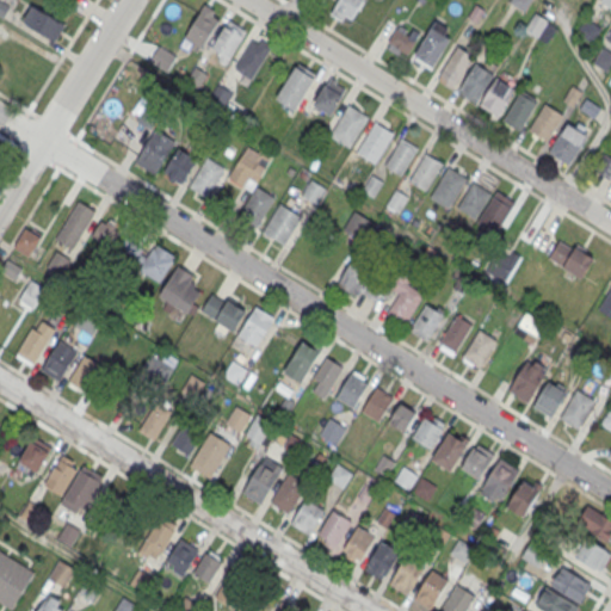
[(337,0),(328,12),(347,25),(364,0),(337,0)]
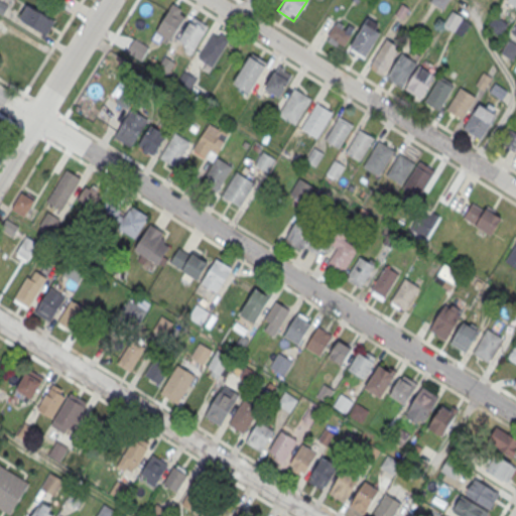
[(18,17),(45,35),(54,21),(27,4),(18,17)]
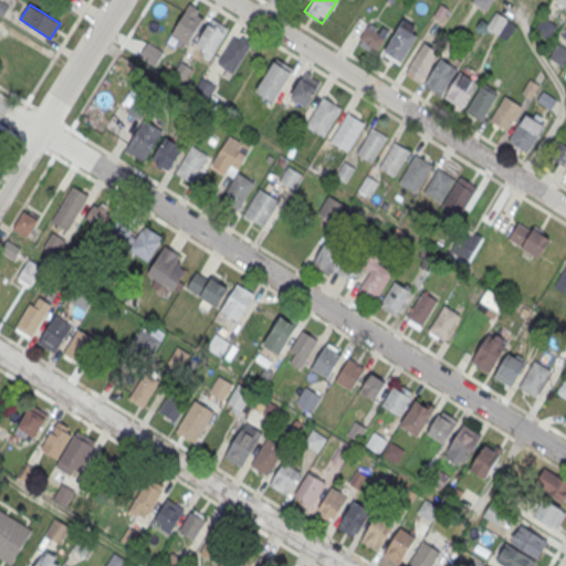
[(206,16),(190,6),(170,34),(187,45),(206,16)]
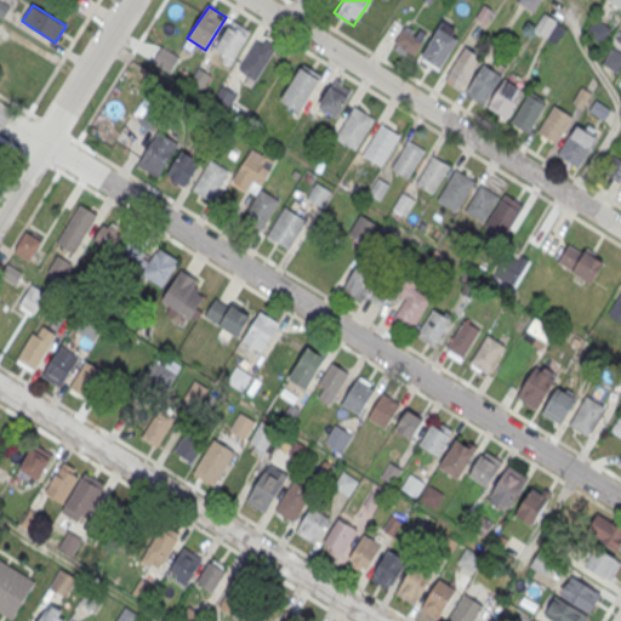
[(557,45),(567,27),(543,13),(534,30),(557,45)]
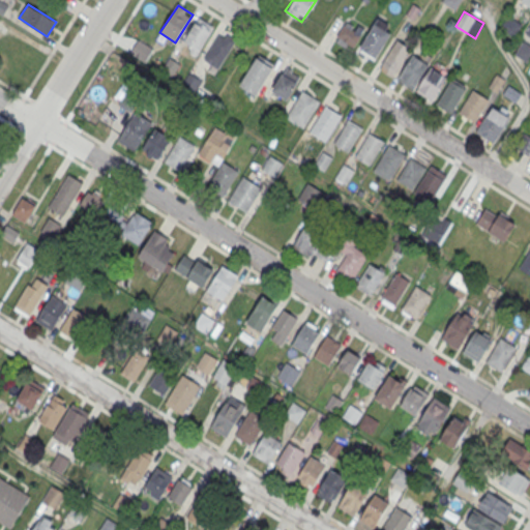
[(501,27),(512,36),(521,25),(509,17),(501,27)]
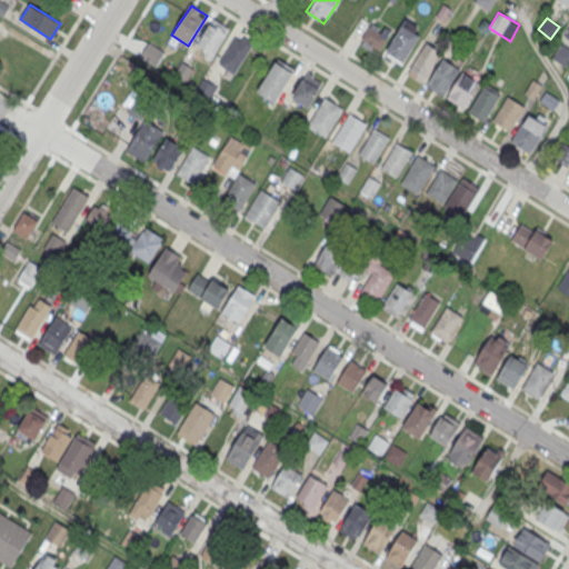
[(230,29),(211,19),(193,50),(213,60),(230,29)]
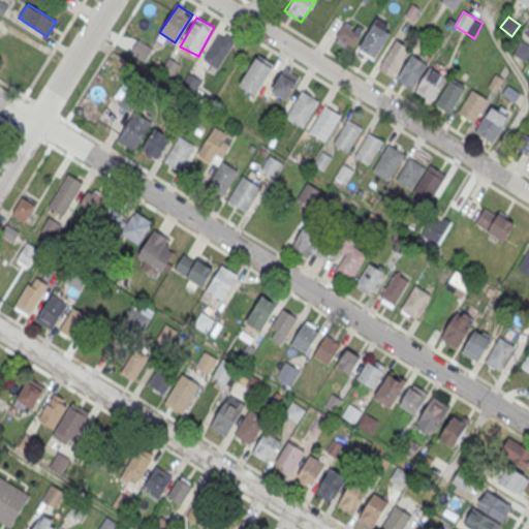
[(351,51),(364,29),(346,19),(334,40),(351,51)]
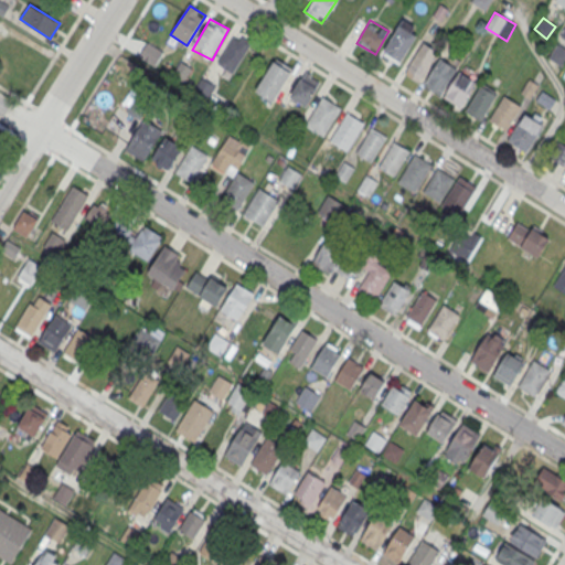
[(398,65),(382,54),(397,30),(414,41),(398,65)]
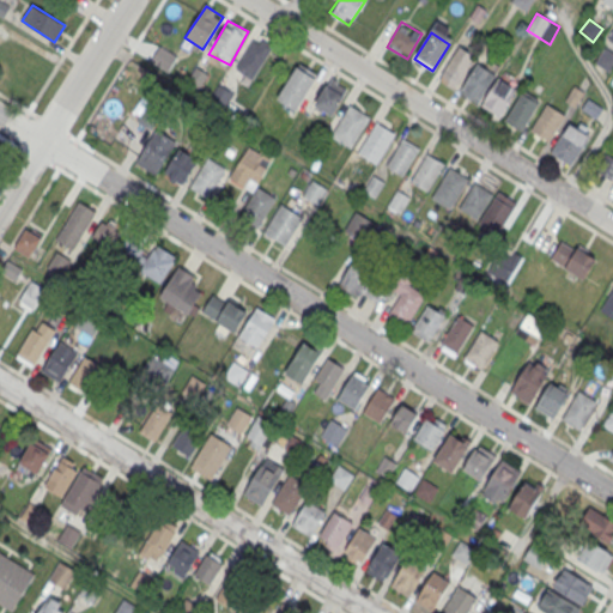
[(253,79),(236,68),(254,40),(260,43),(262,40),(273,46),(253,79)]
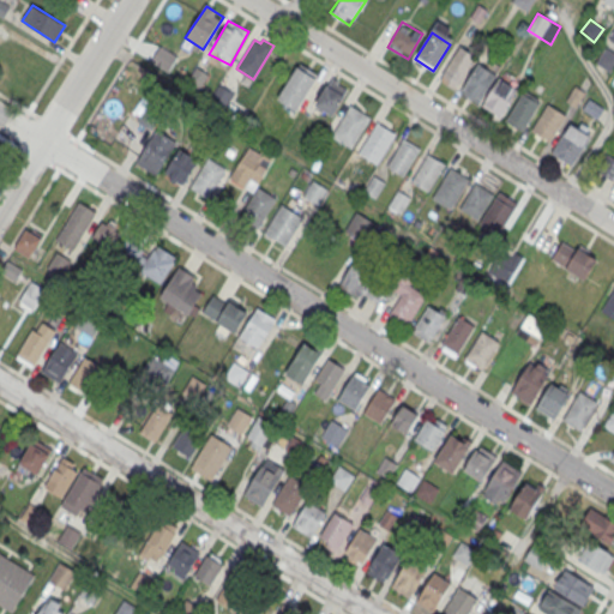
[(439,79),(456,90),(476,56),(459,46),(439,79)]
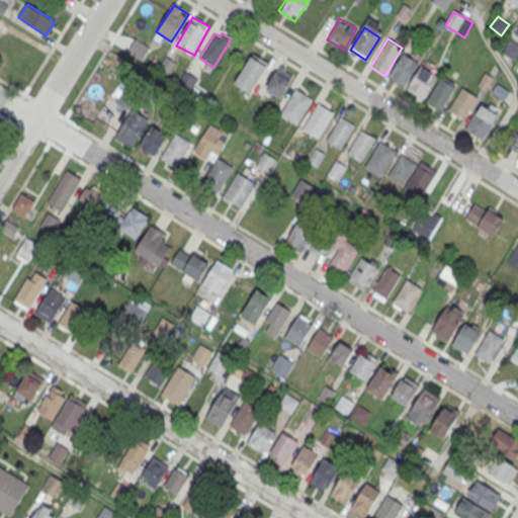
[(517,55),(517,45),(511,40),(503,53),(515,60),(517,55)]
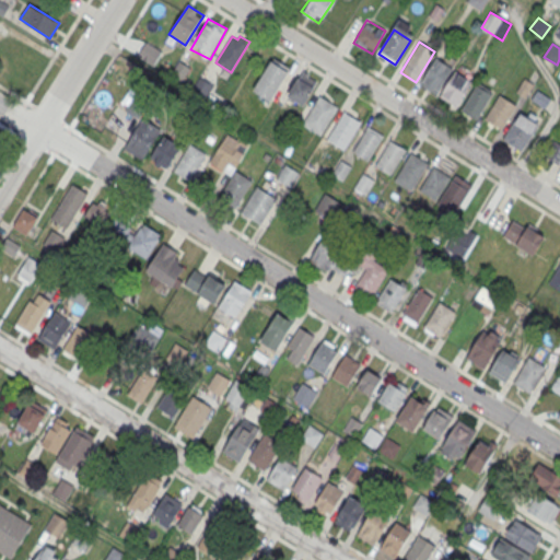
[(436,94),(419,84),(435,58),(453,69),(436,94)]
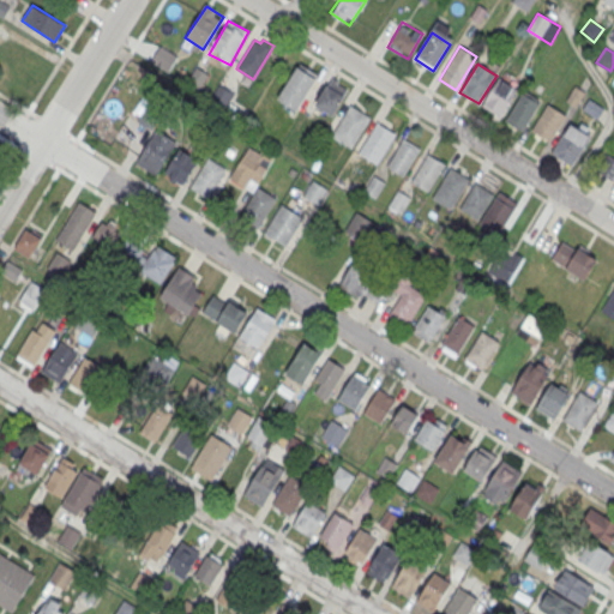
[(298,109),(278,98),(298,67),(315,79),(298,109)]
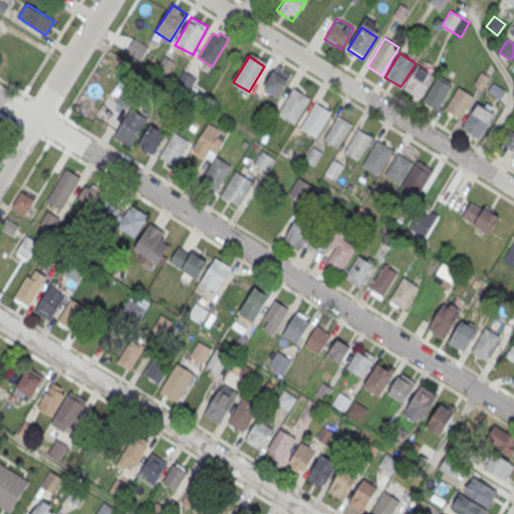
[(419,97),(403,87),(417,65),(433,75),(419,97)]
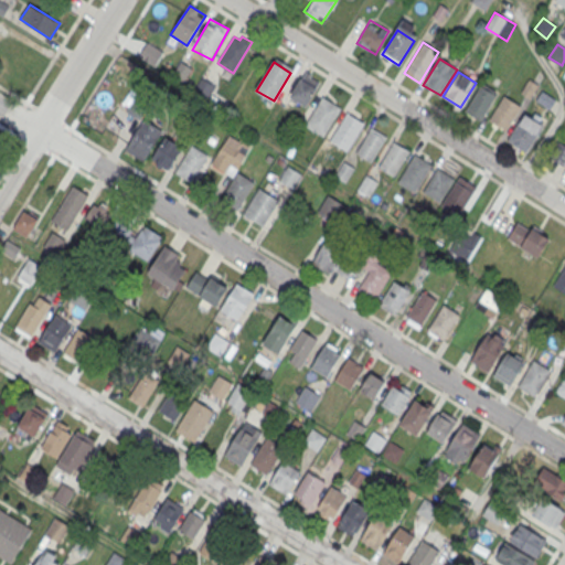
[(290,98),(308,107),(318,86),(300,77),(290,98)]
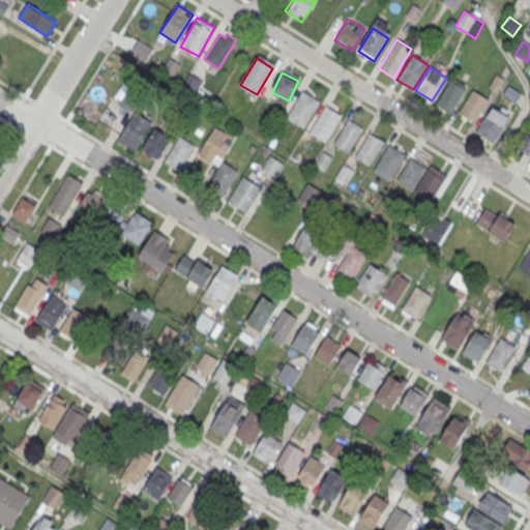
[(451,113),(436,102),(450,80),(466,90),(451,113)]
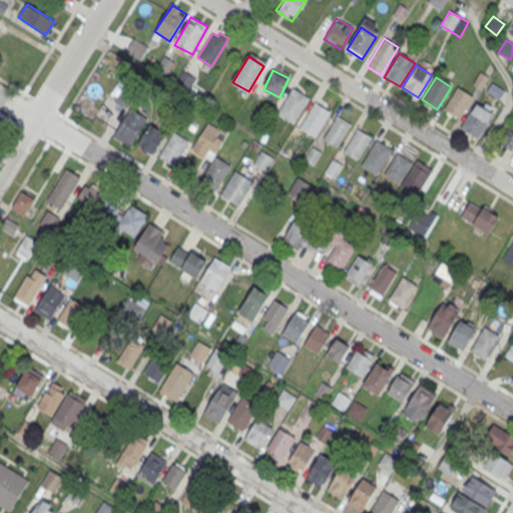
[(459,118),(444,108),(458,86),(473,96),(459,118)]
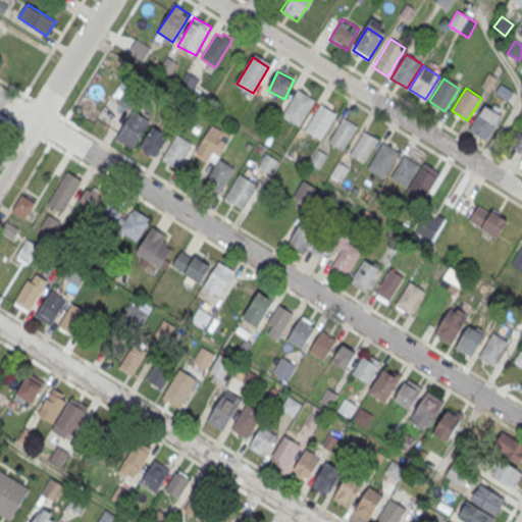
[(299,126),(283,117),(299,91),(315,101),(299,126)]
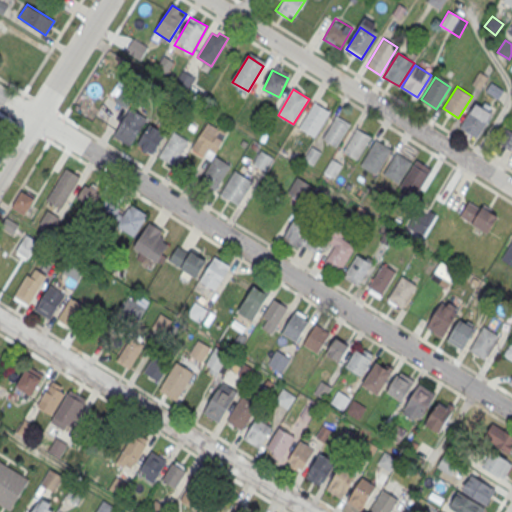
[(315,137),(299,128),(315,102),(330,112),(315,137)]
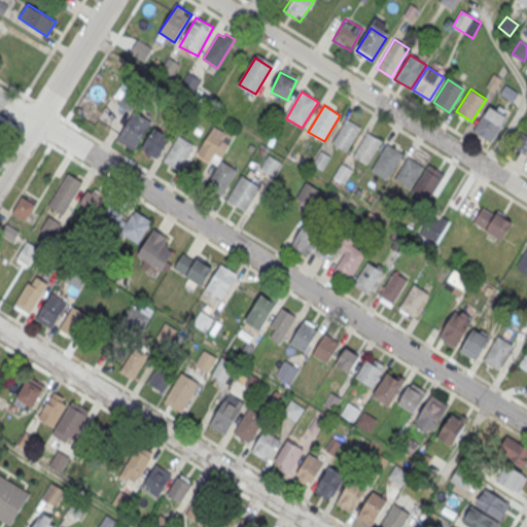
[(490,141),(475,131),(489,108),(504,118),(490,141)]
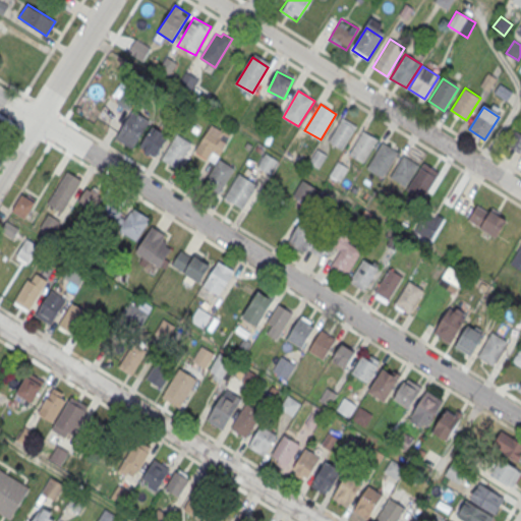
[(133,110),(116,137),(131,148),(149,119),(133,110)]
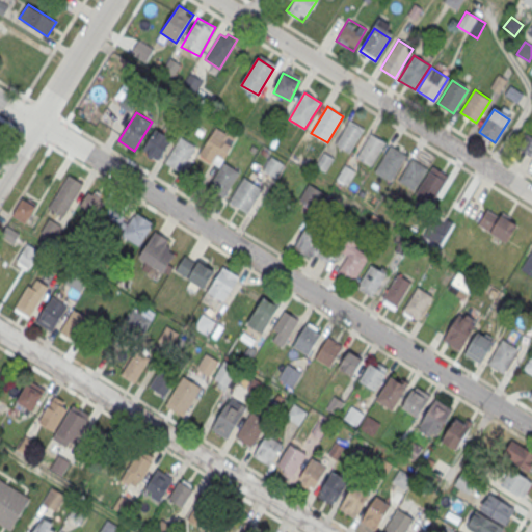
[(349,153),(334,143),(349,120),(364,129),(349,153)]
